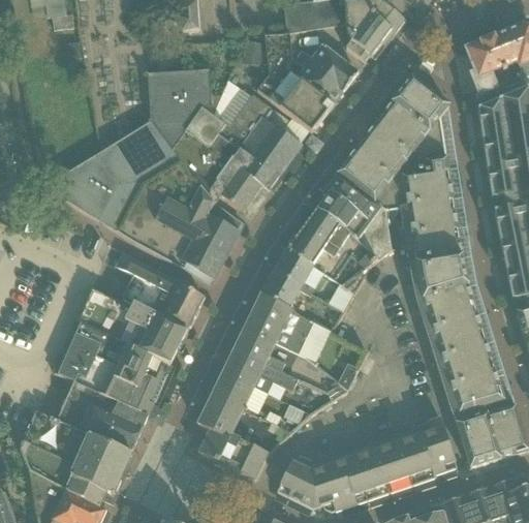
[(30,0),(33,17),(48,14),(52,13),(66,11),(66,10),(64,0),(30,0)]
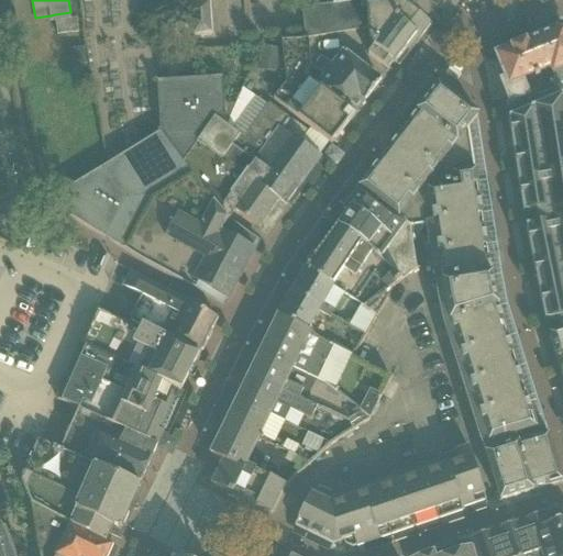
[(187,0),(191,31),(211,28),(210,0),(187,0)]
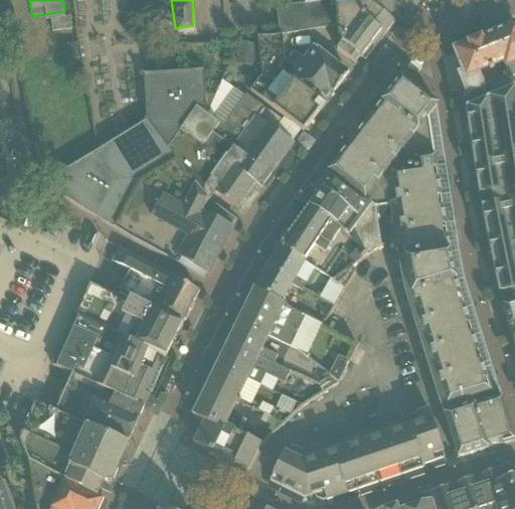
[(292,1),(295,28),(309,26),(306,0),(299,0),(292,1)]
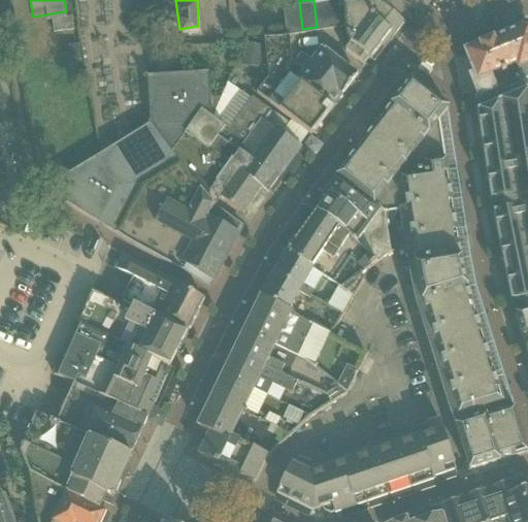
[(314,0),(317,27),(332,25),(329,0),(314,0)]
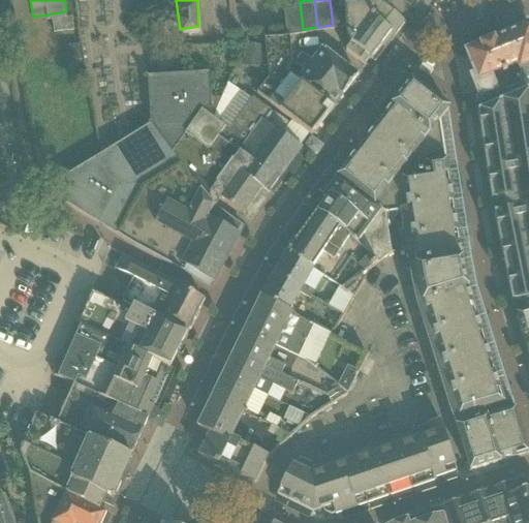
[(330,0),(333,25),(345,22),(344,1),(341,1),(341,0),(330,0)]
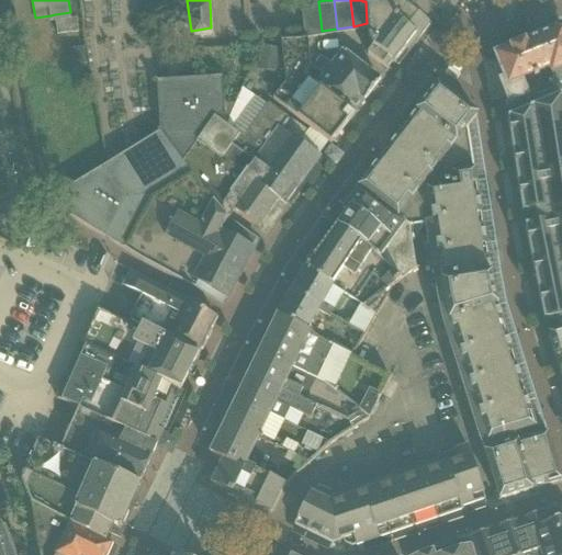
[(394,59),(426,18),(424,15),(403,0),(362,0),(362,1),(366,1),(367,23),(368,33),(373,42),(367,51),(386,65),(392,57),(394,59)]
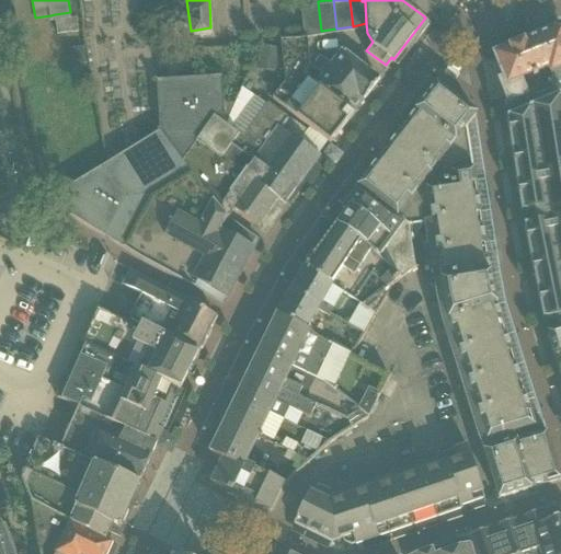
[(402,0),(423,15),(425,18),(426,18),(439,0),(402,0)]
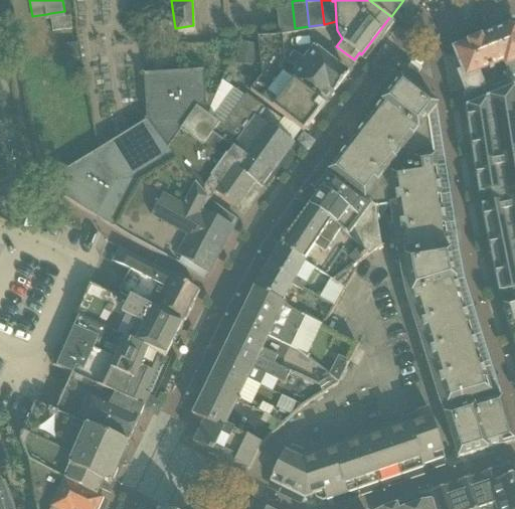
[(277,6),(279,31),(281,31),(295,28),(292,1),(277,2),(277,6)]
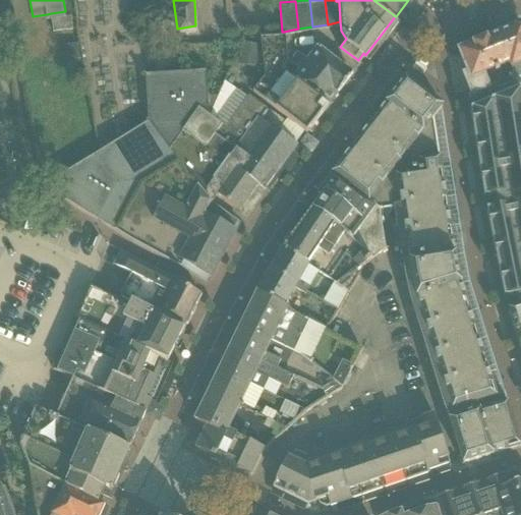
[(520,23),(519,23),(459,48),(471,79),(466,81),(476,104),(470,106),(484,194),(504,294),(507,294),(520,290),(520,23)]
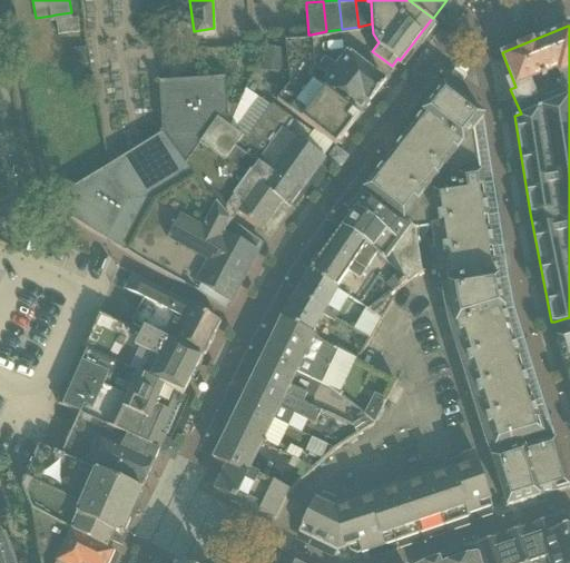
[(276,95),(335,141),(359,111),(321,80),(316,77),(311,35),(308,35),(285,38),(290,77),(276,95)]
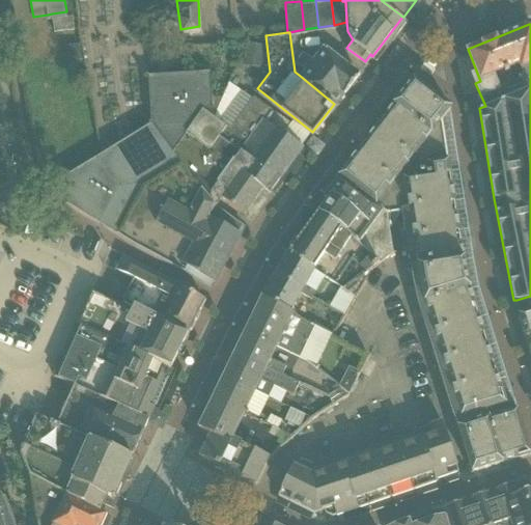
[(247,38),(244,61),(262,64),(264,42),(247,38)]
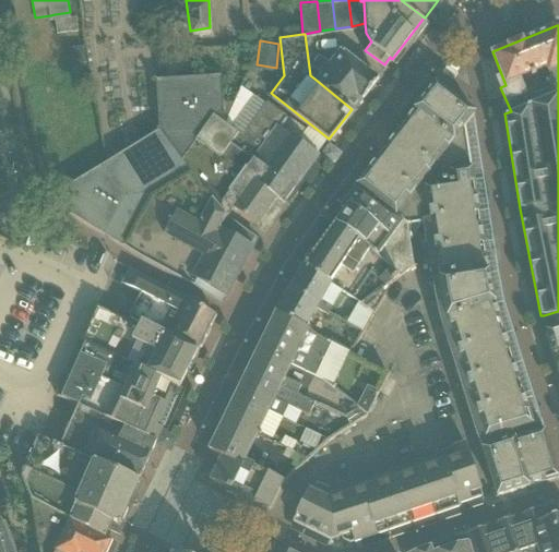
[(83,42),(67,44),(70,67),(86,63),(83,42)]
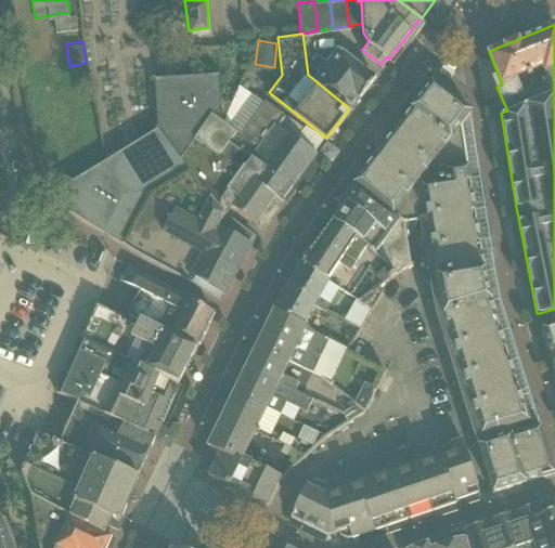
[(312,78),(349,108),(359,95),(375,75),(338,46),(335,49),(327,60),(318,52),(310,61),(319,68),(312,78)]
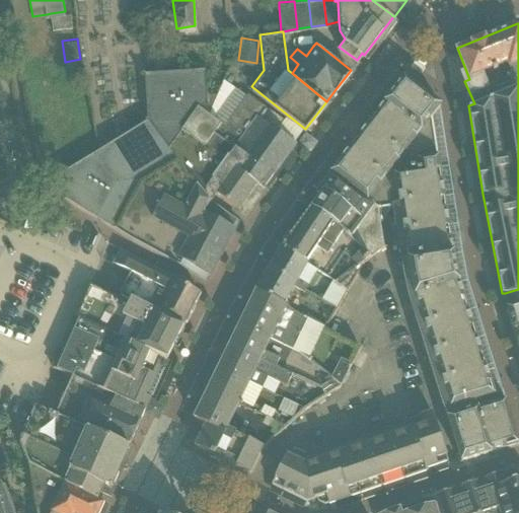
[(216,192),(244,212),(275,170),(238,144),(215,128),(221,120),(210,112),(209,111),(216,101),(225,77),(224,76),(218,90),(207,91),(205,67),(145,70),(147,118),(194,179),(210,197),(211,198),(216,192)]
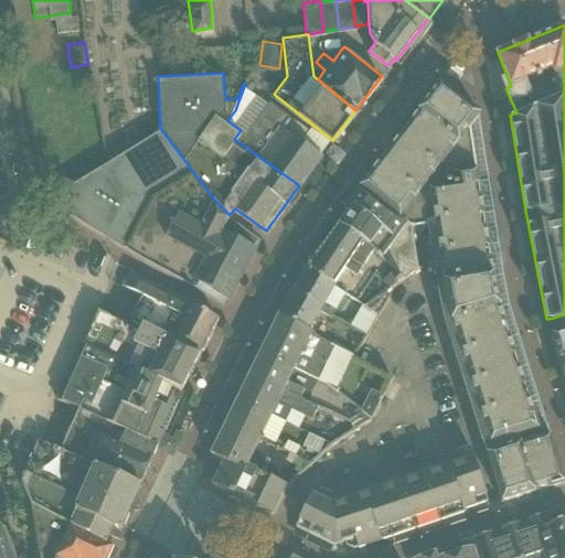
[(446,321),(483,442),(536,426),(499,302),(496,291),(467,107),(469,104),(439,81),(360,182),(412,223),(428,220),(440,299),(446,321)]
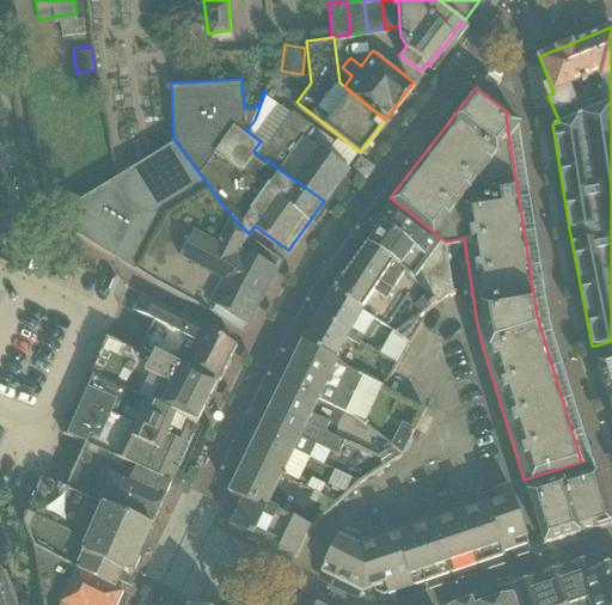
[(281,170),(324,201),(348,166),(325,150),(334,138),(292,108),(291,109),(265,91),(255,120),(246,130),(248,132),(261,141),(254,151),(281,170)]
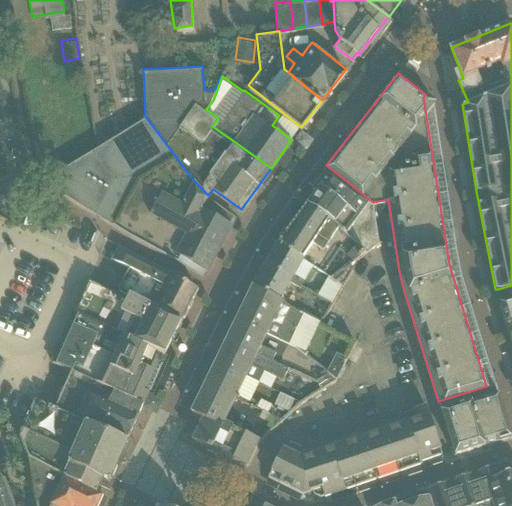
[(150,211),(218,247),(231,222),(216,214),(218,211),(202,203),(208,195),(207,194),(191,177),(145,116),(91,149),(126,194),(151,208),(150,211)]
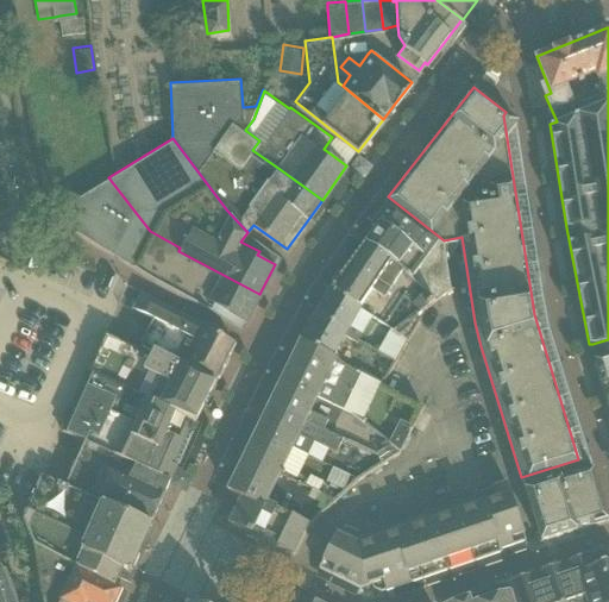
[(209,300),(246,319),(259,294),(179,251),(180,248),(150,231),(108,177),(70,201),(50,213),(139,268),(187,296),(206,306),(209,300)]
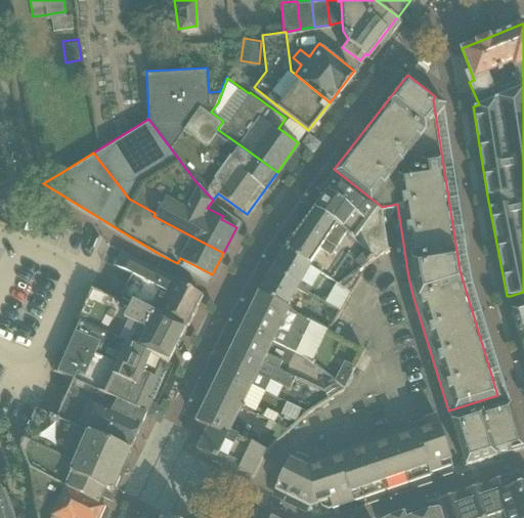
[(372,253),(374,256),(387,246),(382,207),(334,169),(325,179),(331,183),(313,207),(342,226),(372,253)]
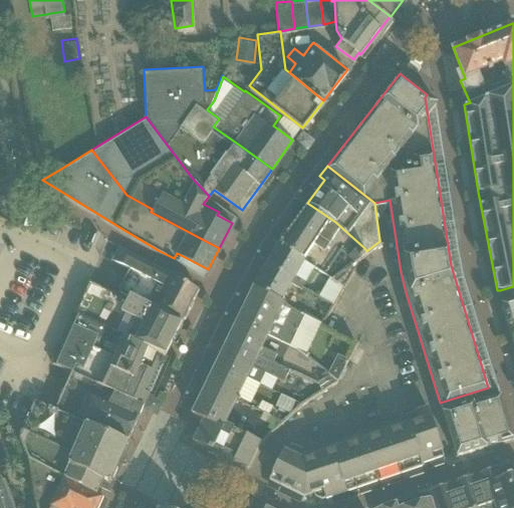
[(279,241),(332,277),(350,263),(365,252),(366,251),(364,248),(335,222),(307,203),(279,241)]
